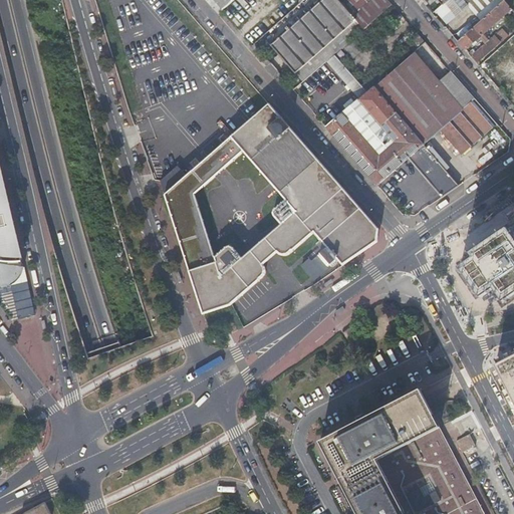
[(389,0),(340,0),(321,0),(290,27),(288,24),(285,26),(286,27),(274,37),(276,40),(271,43),(303,80),(341,47),(352,37),(361,30),(364,27),(372,20),(392,3),(389,0)]
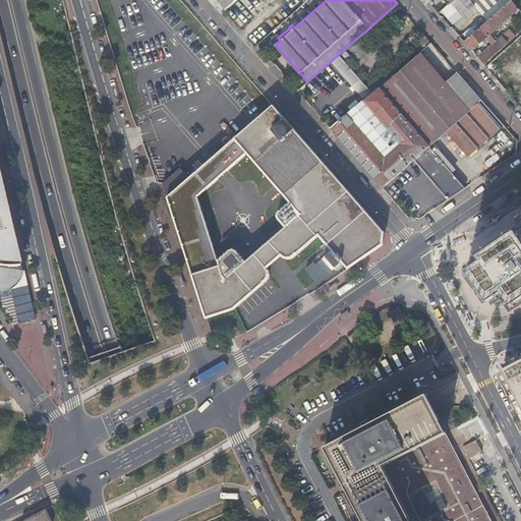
[(464,14),(476,4),(473,0),(461,0),(456,5),(464,14)]
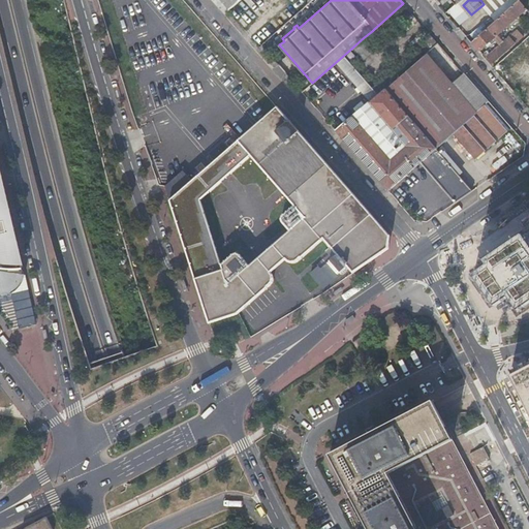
[(497,35),(526,9),(519,0),(497,19),(494,22),(486,29),(471,42),(478,52),(494,38),(500,45),(485,59),(492,66),(524,37),(518,30),(503,42),(497,35)]
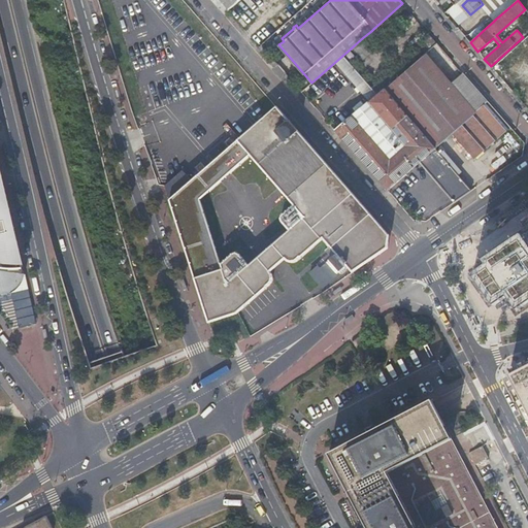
[(496,19),(518,0),(517,0),(480,0),(483,4),(496,19)]
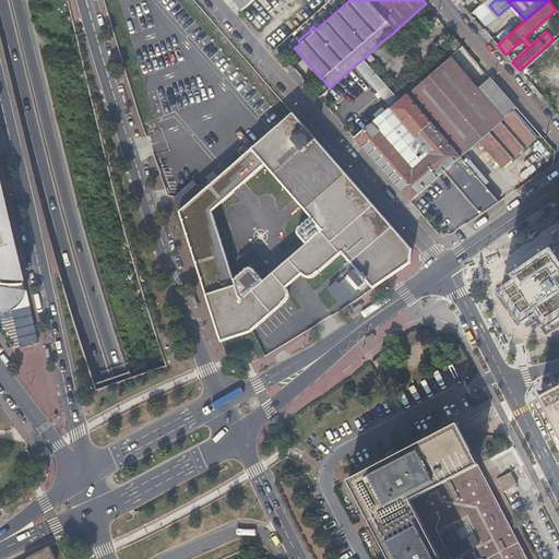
[(473,12),(477,16),(489,6),(486,1),(480,7),(473,12)]
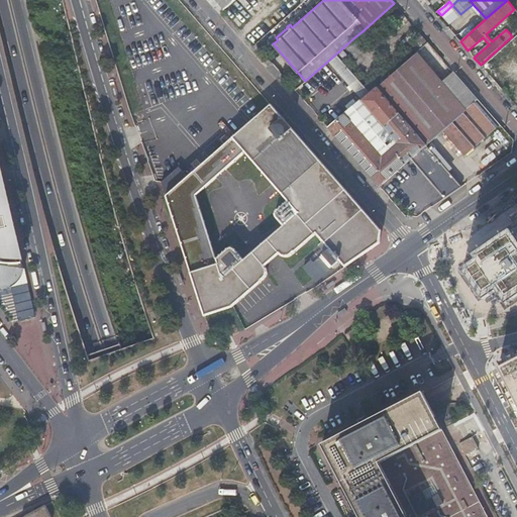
[(452,5),(441,15),(448,24),(460,14),(452,5)]
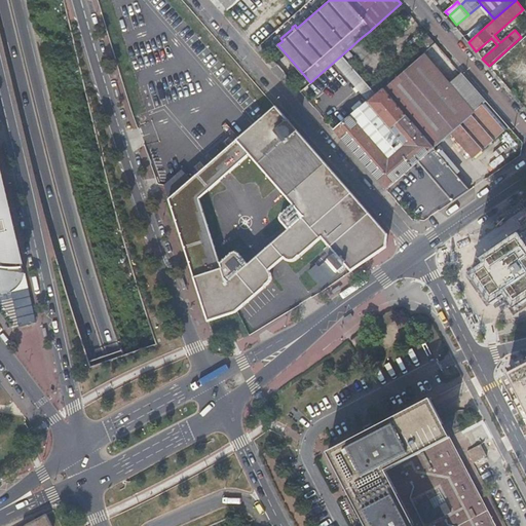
[(491,22),(487,16),(479,25),(483,29),(491,22)]
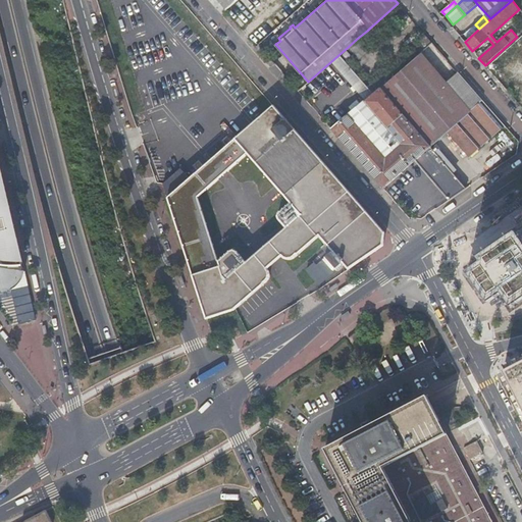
[(416,55),(403,67),(400,70),(380,87),(430,145),(448,129),(483,100),(459,72),(442,86),(416,55)]
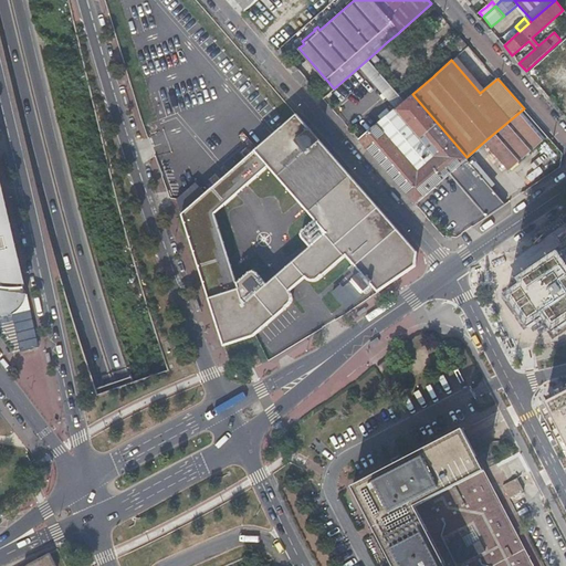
[(416,205),(450,175),(485,216),(505,202),(412,94),(378,124),(377,124),(358,139),(416,205)]
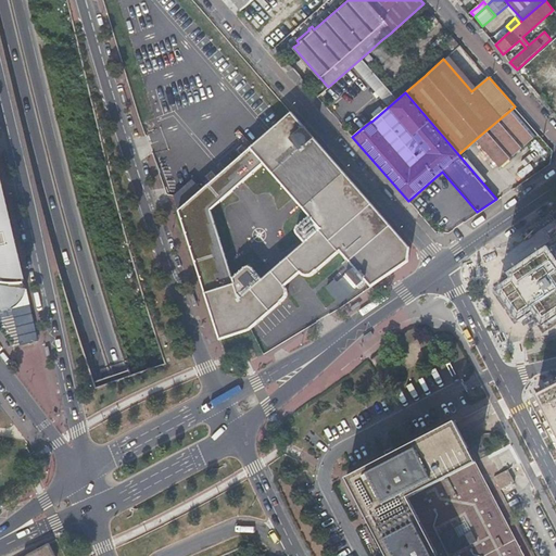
[(538,133),(515,106),(477,138),(500,165),(538,133)]
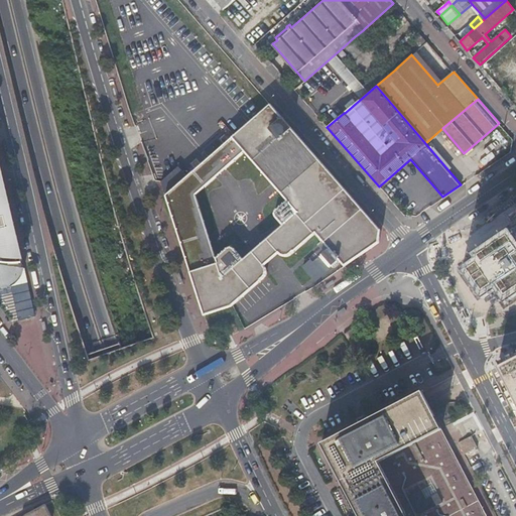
[(210,156),(187,176),(178,184),(165,196),(190,274),(204,315),(232,306),(288,257),(316,233),(330,248),(312,262),(310,260),(303,266),(313,278),(320,271),(324,274),(340,260),(345,267),(379,244),(380,231),(270,104),(210,156)]
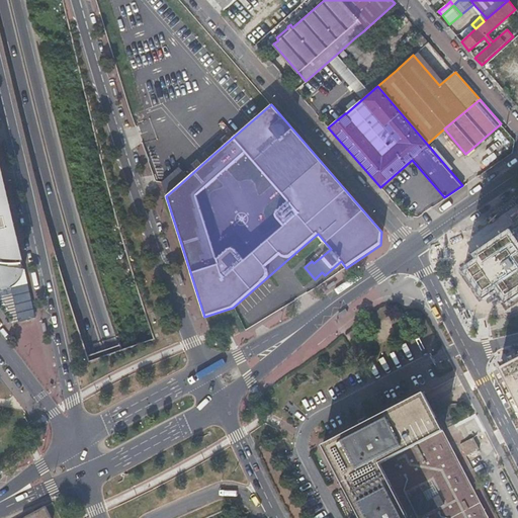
[(1,169),(0,165),(0,289),(3,290),(2,287),(3,286),(7,285),(8,285),(9,288),(11,287),(15,285),(18,283),(21,279),(23,276),(24,273),(25,269),(23,268),(23,265),(24,265),(2,169),(1,169)]
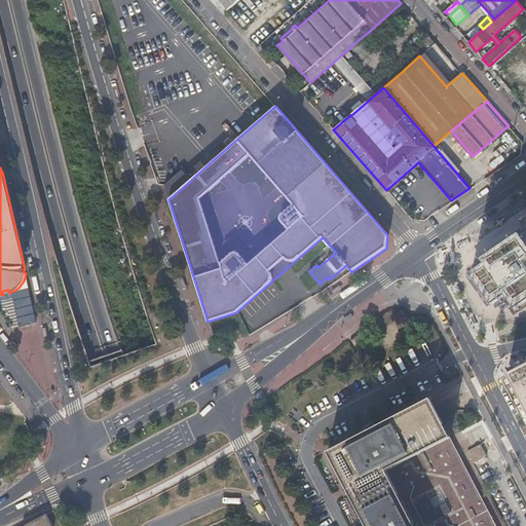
[(525,230),(482,261),(485,266),(475,273),(494,302),(505,294),(513,305),(525,296),(525,230)]
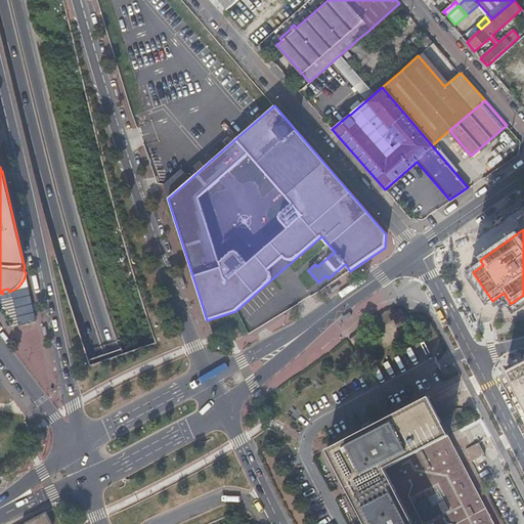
[(321,286),(329,278),(325,275),(318,282),(321,286)]
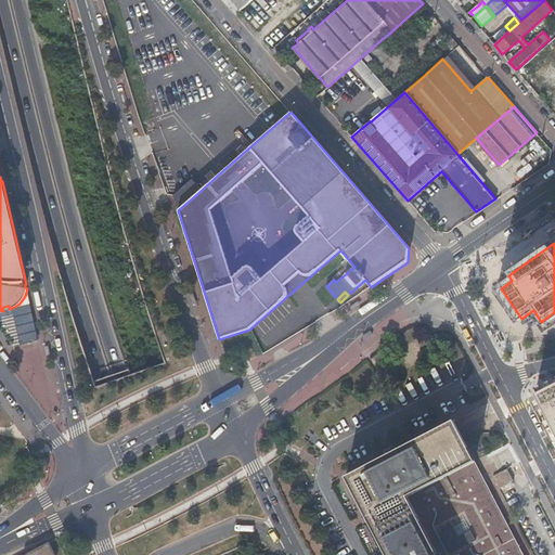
[(554,385),(536,395),(554,431),(554,385)]
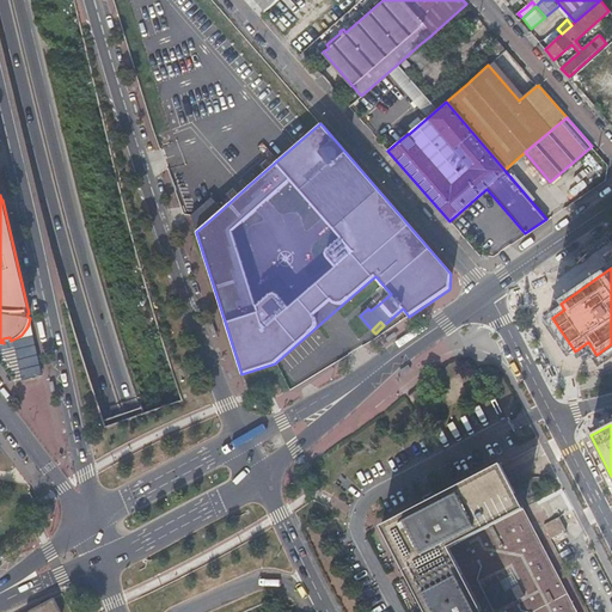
[(476,611),(445,550),(526,508),(526,507),(514,485),(503,464),(385,525),(429,611),(476,611)]
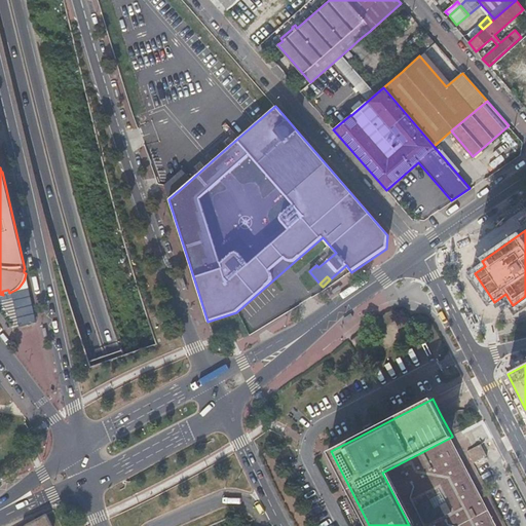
[(498,525),(452,437),(382,473),(409,525),(498,525)]
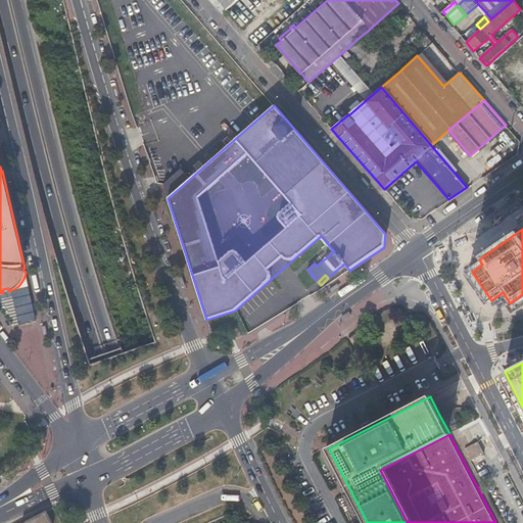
[(470,445),(465,448),(471,460),(483,454),(477,441),(470,445)]
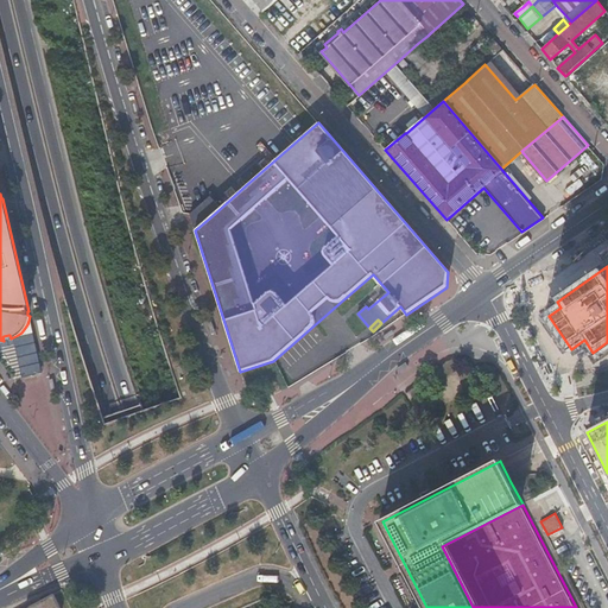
[(59,607),(52,593),(24,607),(59,607)]
